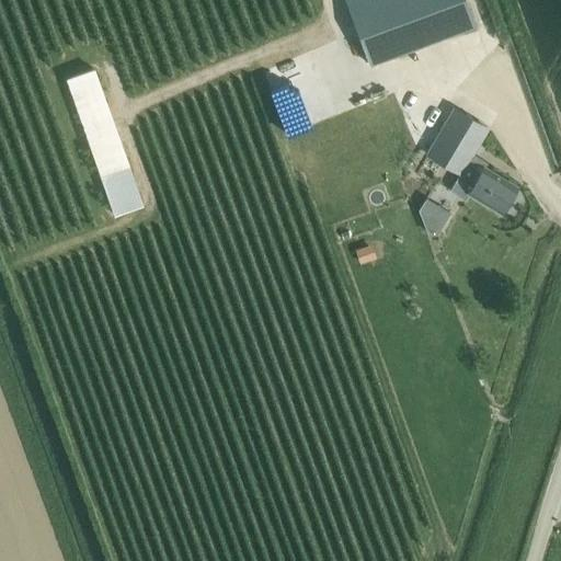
[(476,24),(466,0),(344,0),(370,66),(476,24)]
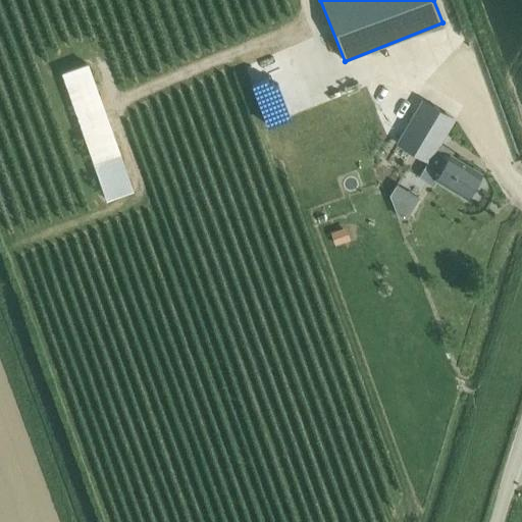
[(61,72),(62,76),(71,101),(76,116),(67,119),(74,139),(83,135),(106,202),(134,191),(88,63),(61,72)]
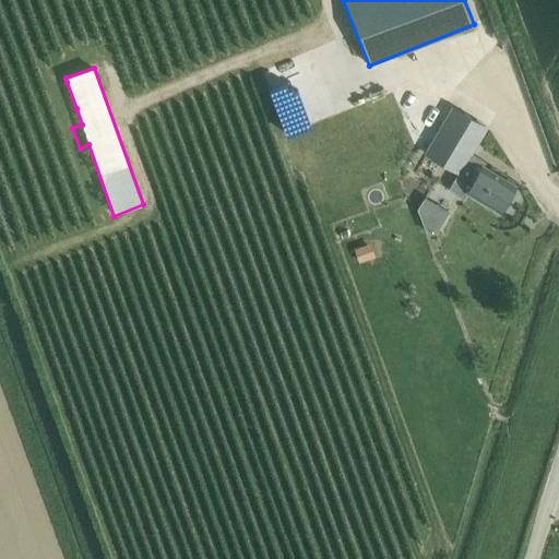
[(466,150),(480,127),(447,105),(420,146),(460,173),(454,182),(499,212),(507,201),(511,200),(515,194),(514,190),(516,187),(482,164),(484,161),(466,150)]
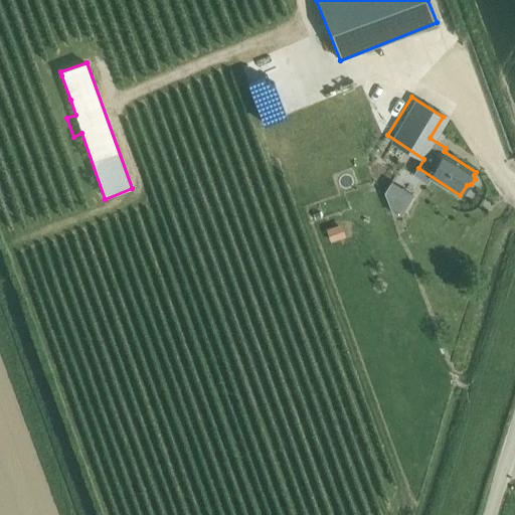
[(391,182),(384,193),(392,214),(401,214),(407,204),(413,195),(393,183),(391,182)]
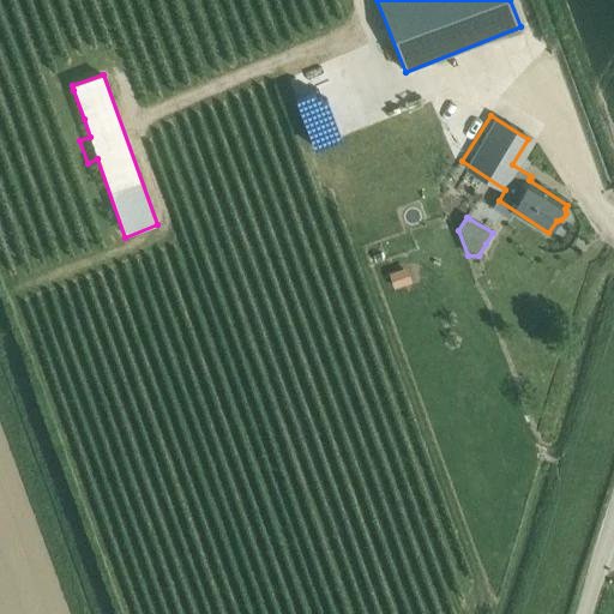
[(407,268),(389,274),(395,288),(411,282),(407,268)]
